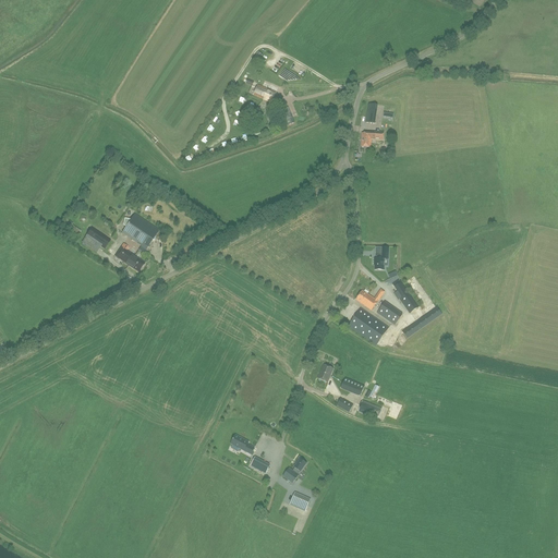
[(257,62),(263,56),(258,52),(253,59),(257,62)]
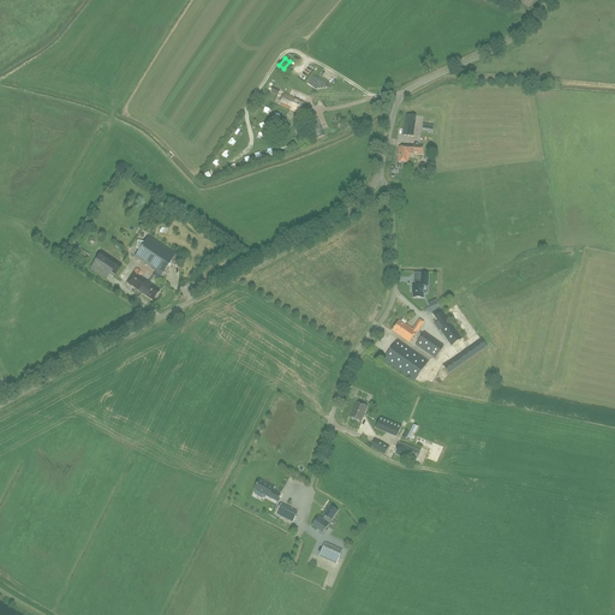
[(279,105),(290,109),(291,109),(296,99),(293,97),(284,94),(279,105)]
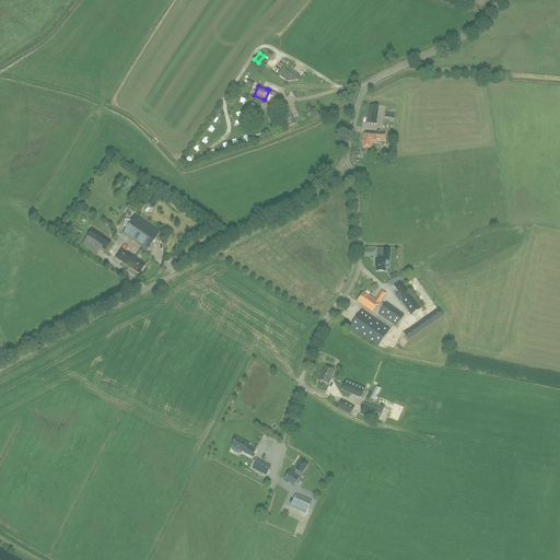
[(277,93),(269,90),(265,100),(264,100),(272,104),(277,93)]
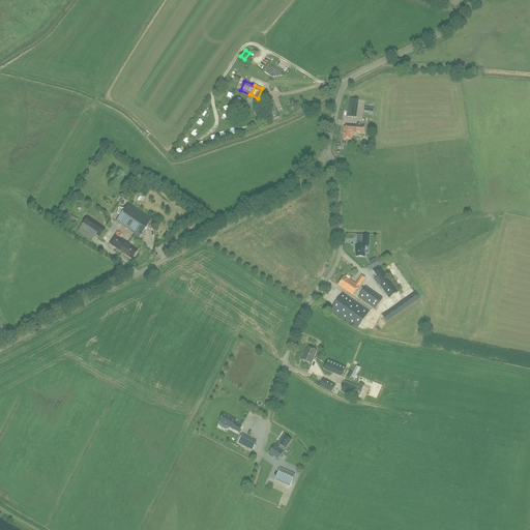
[(356,118),(359,100),(350,98),(348,117),(356,118)]
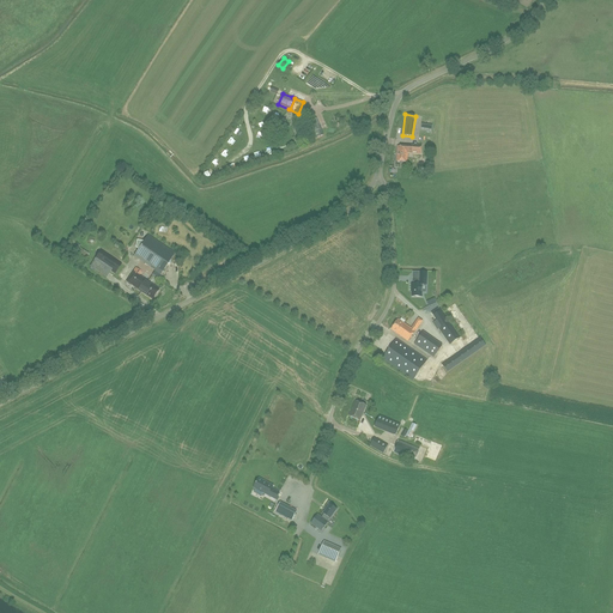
[(314,139),(317,138),(323,135),(317,119),(310,121),(314,132),(311,133),(314,139)]
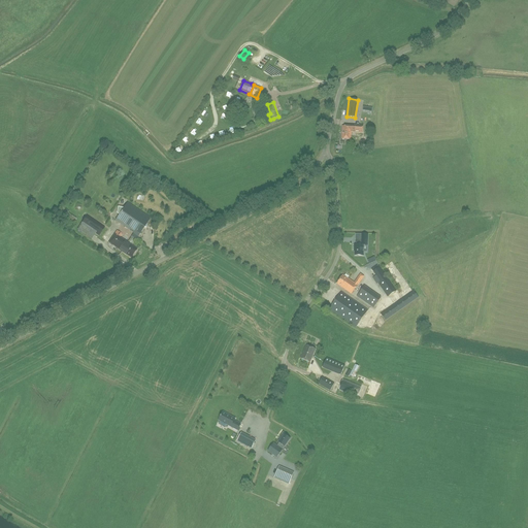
[(351,132),(352,132),(352,127),(342,127),(341,139),(351,139),(351,132)]
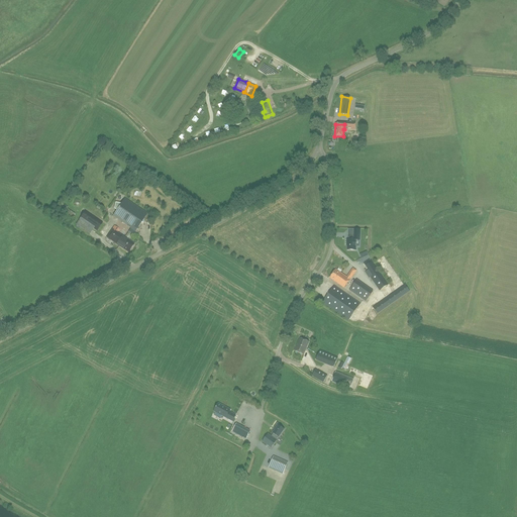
[(117,210),(113,216),(135,231),(141,222),(143,223),(144,219),(147,214),(125,199),(121,204),(115,203),(114,209),(117,210)]
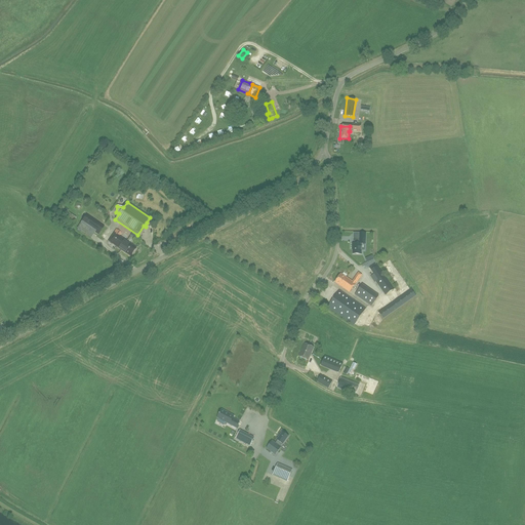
[(73,224),(77,217),(69,211),(70,210),(63,205),(56,212),(73,224)]
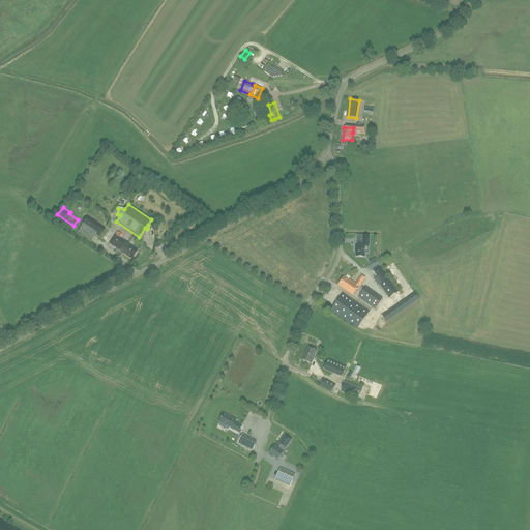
[(99,237),(105,228),(87,216),(78,230),(92,240),(95,235),(99,237)]
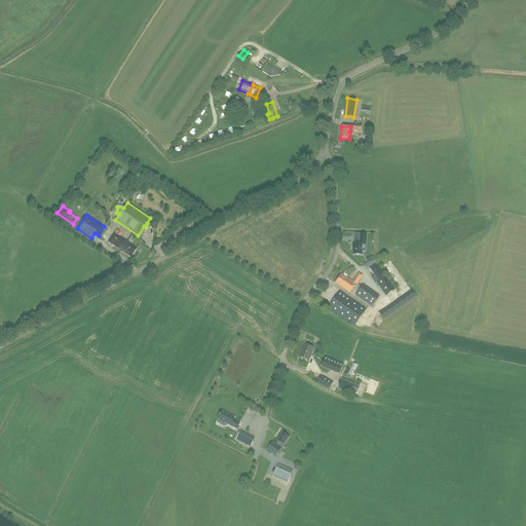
[(109,241),(119,250),(125,240),(119,236),(121,233),(116,230),(109,241)]
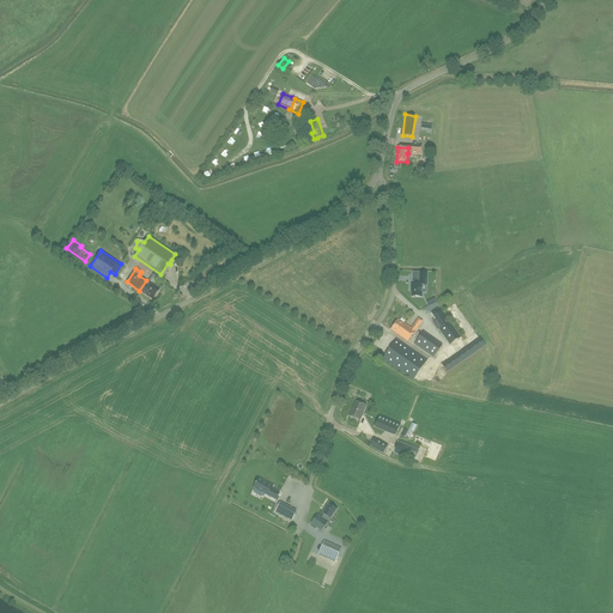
[(426,285),(426,279),(419,279),(419,285),(412,285),(411,289),(412,290),(412,297),(422,297),(422,285),(426,285)]
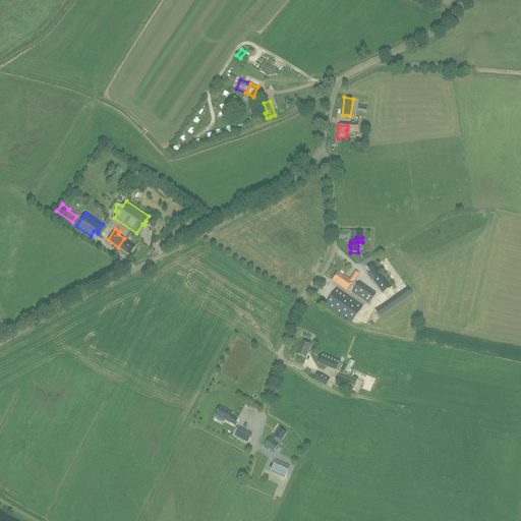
[(135,246),(124,238),(118,247),(129,254),(135,246)]
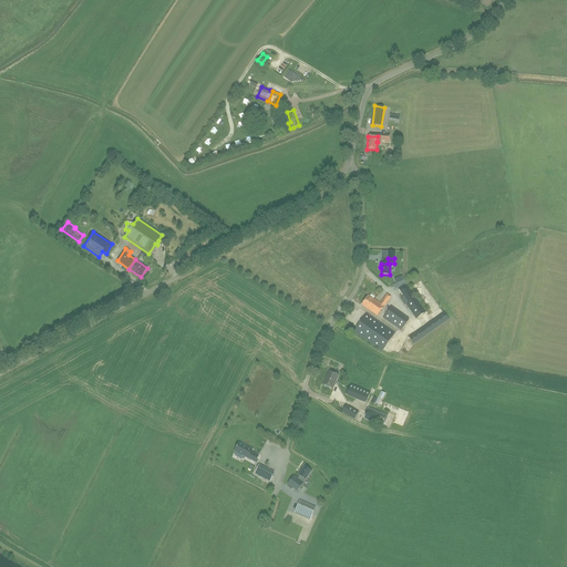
[(408,287),(401,291),(404,296),(401,299),(405,306),(406,305),(416,319),(425,312),(415,298),(408,287)]
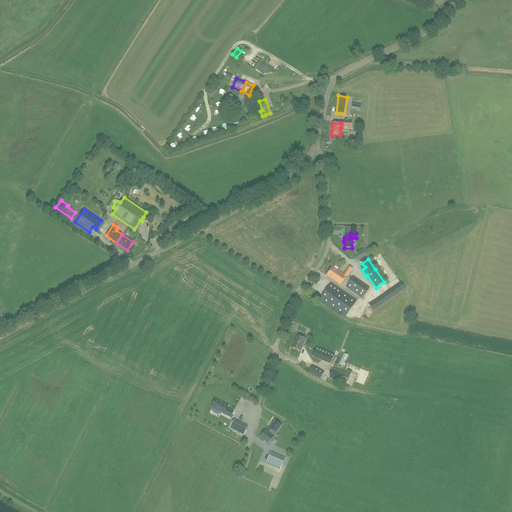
[(341,285),(353,268),(350,266),(343,275),(332,267),(327,275),(341,285)]
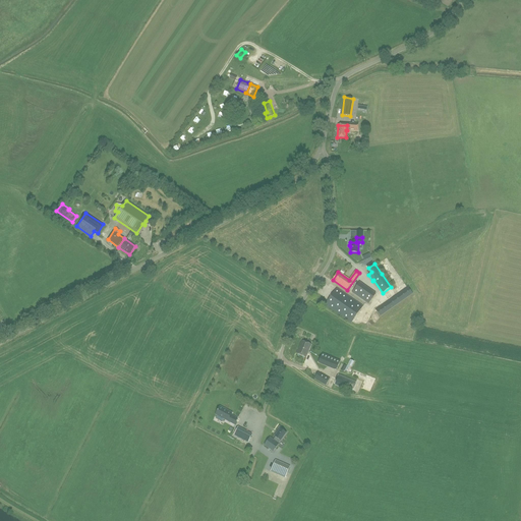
[(368,304),(377,294),(359,282),(352,293),(368,304)]
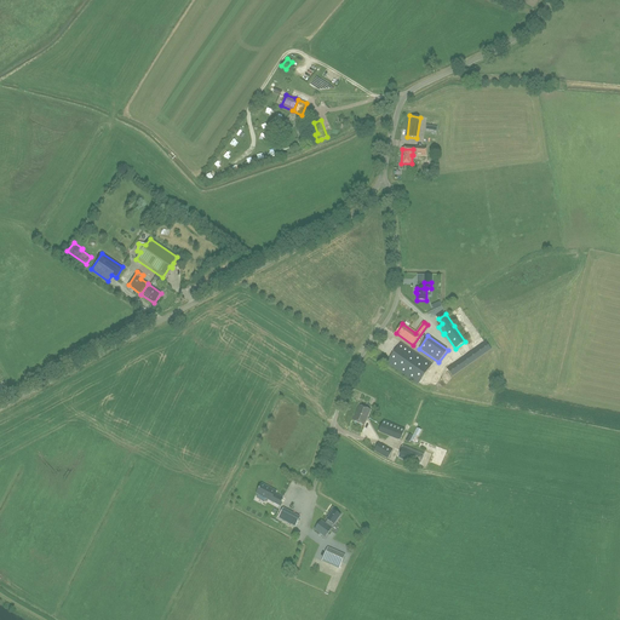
[(418,385),(432,365),(401,343),(386,363),(418,385)]
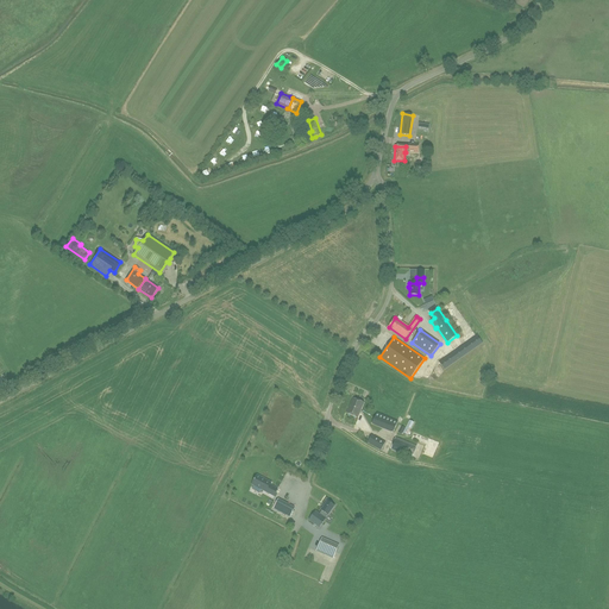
[(358,418),(364,403),(353,399),(347,414),(358,418)]
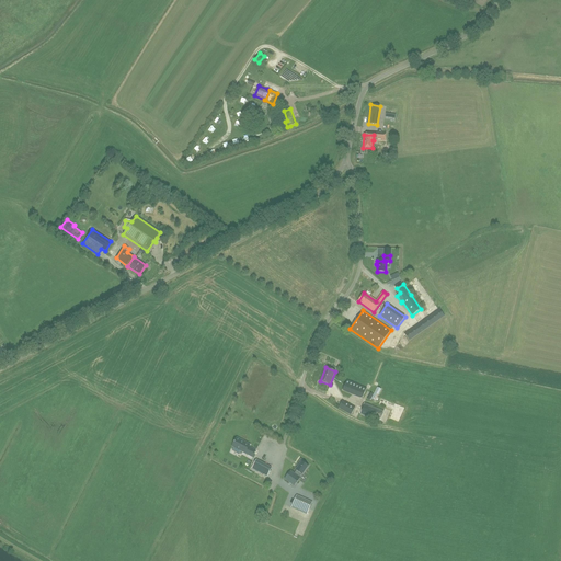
[(362,399),(367,388),(347,380),(343,391),(362,399)]
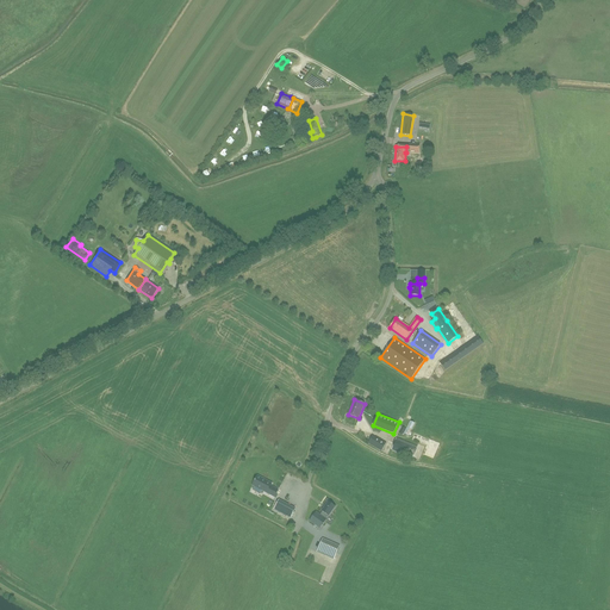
[(409,436),(415,423),(410,421),(404,434),(409,436)]
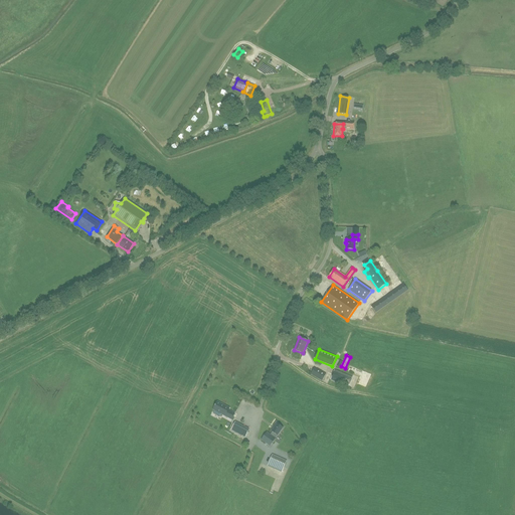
[(322,381),(326,374),(318,369),(317,370),(314,369),(311,373),(314,375),(314,376),(322,381)]
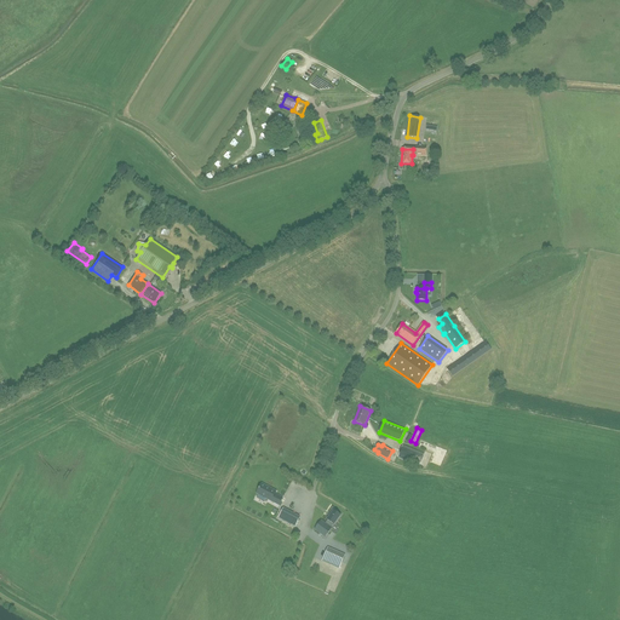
[(419,466),(424,454),(403,446),(399,458),(419,466)]
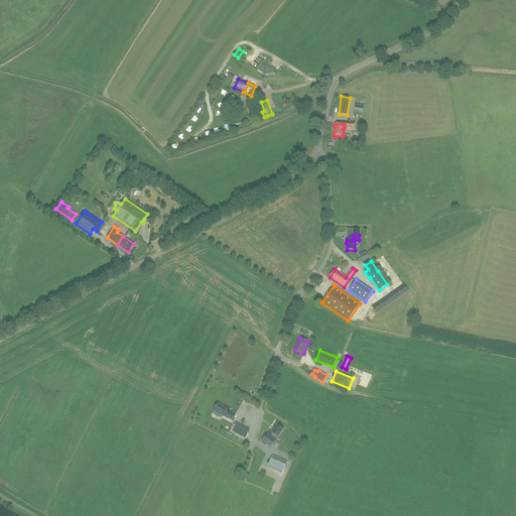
[(216,412),(222,415),(223,414),(223,415),(232,420),(236,414),(229,411),(230,409),(223,406),(222,407),(218,405),(217,406),(216,406),(216,407),(215,410),(214,410),(216,411),(216,412)]
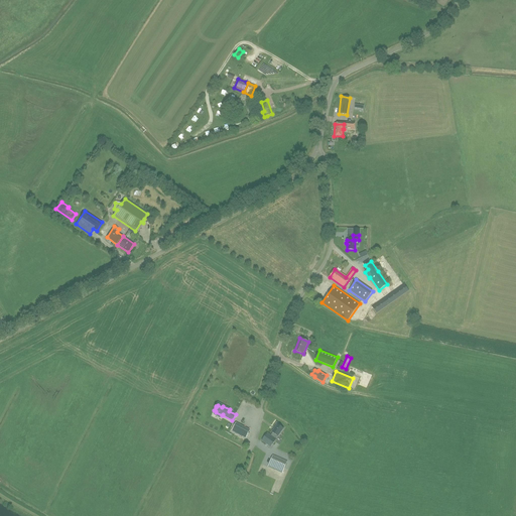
[(277,422),(273,427),(274,428),(273,429),(274,430),(272,433),(270,436),(267,433),(262,440),(266,443),(268,441),(273,444),(276,439),(275,439),(277,436),(278,436),(283,429),(281,427),(282,426),(277,422)]
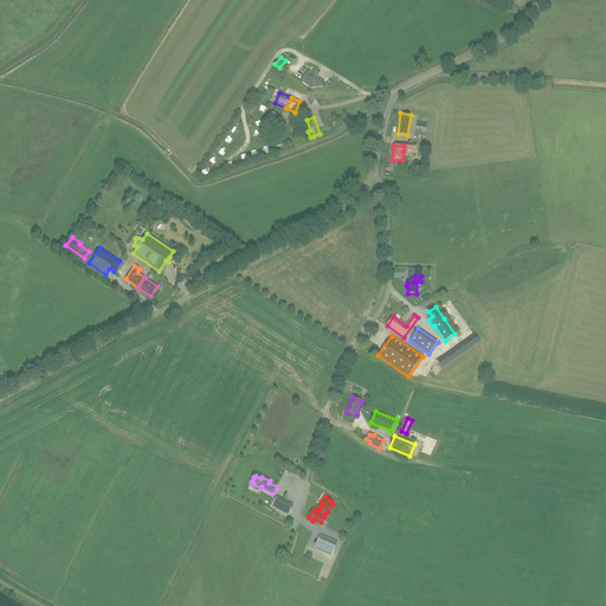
[(285,503),(277,498),(272,507),(289,515),(291,510),(283,507),(285,503)]
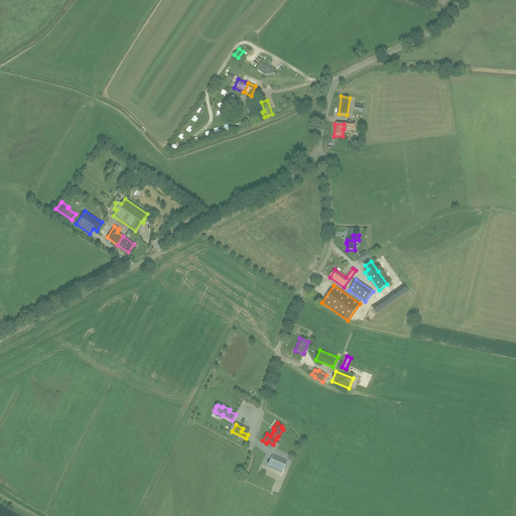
[(282,474),(287,463),(273,456),(271,461),(268,468),(282,474)]
